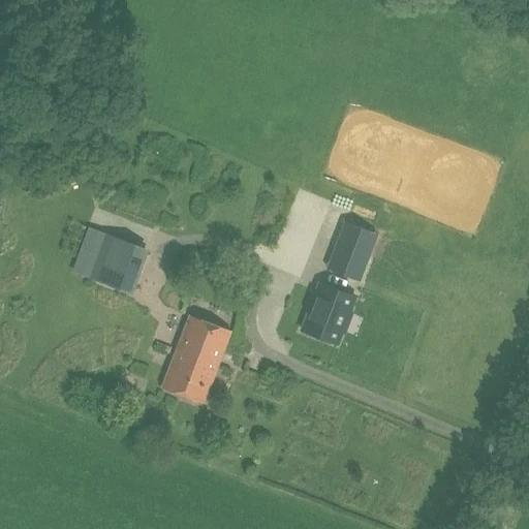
[(338,242),(336,246),(356,254),(349,276),(343,274),(360,281),(369,257),(365,256),(374,232),(345,221),(338,242)]
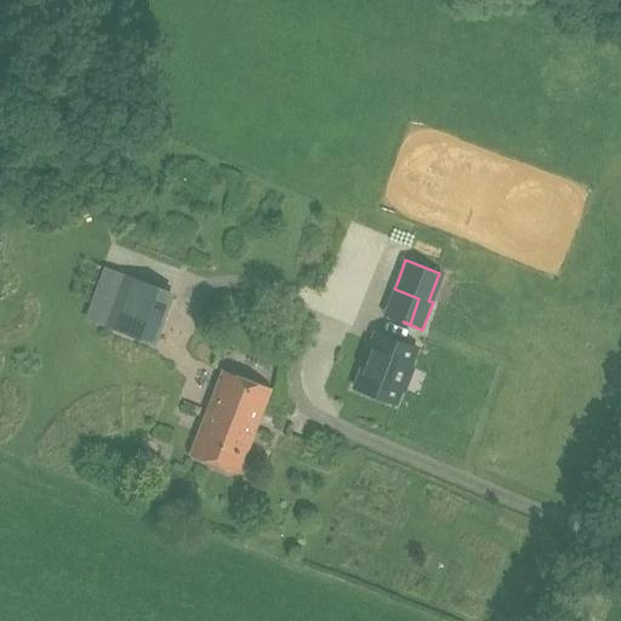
[(124,275),(106,326),(155,345),(174,294),(124,275)]
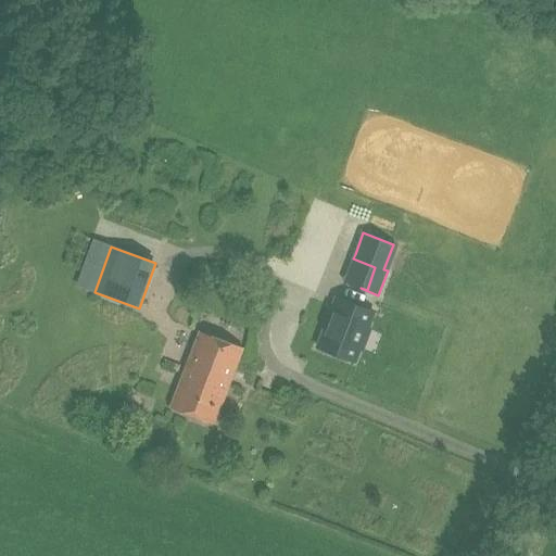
[(371,314),(336,299),(315,348),(351,363),(358,344),(352,342),(357,330),(364,332),(371,314)]
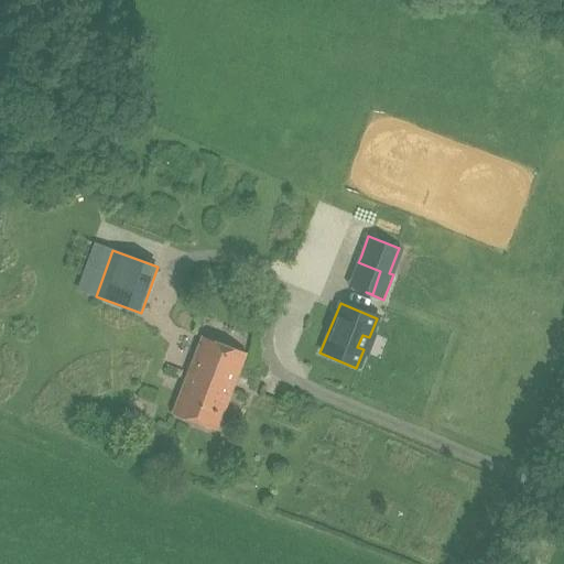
[(218,430),(248,353),(203,336),(173,413),(218,430)]
